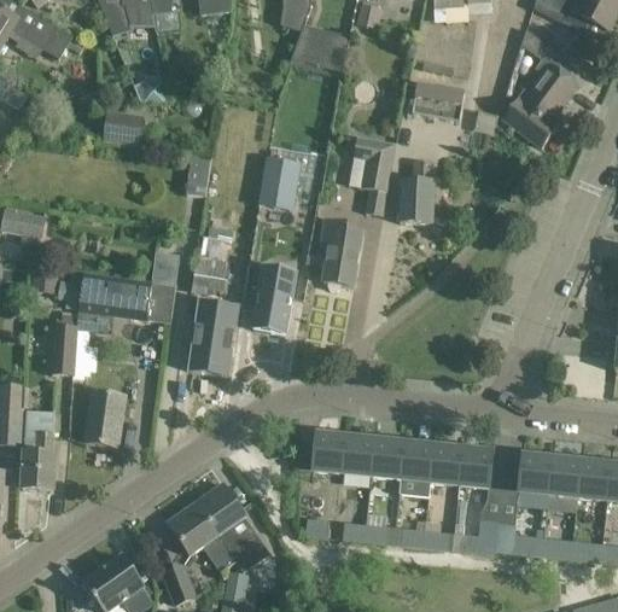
[(121,0),(121,5),(124,5),(129,23),(129,25),(155,25),(152,13),(151,0),(121,0)]
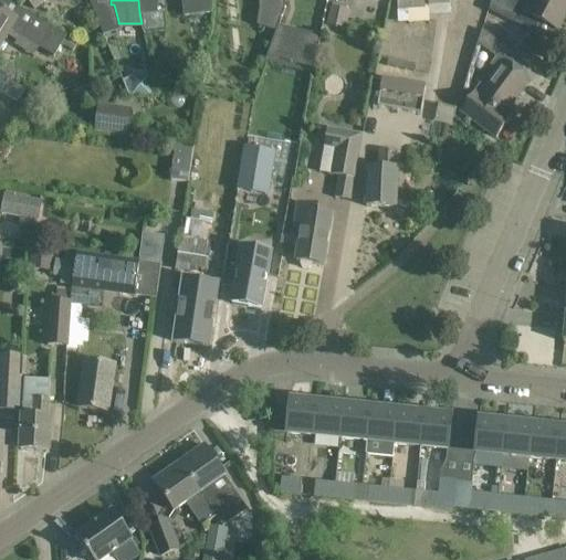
[(138,0),(139,12),(156,10),(156,0),(138,0)]
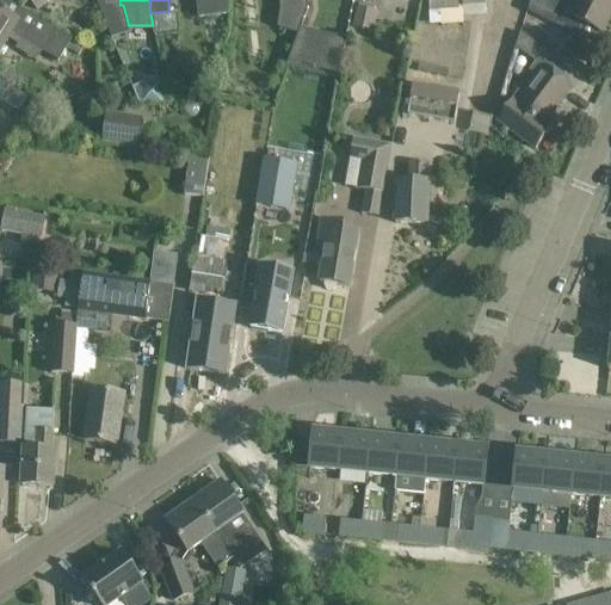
[(197,0),(199,13),(228,10),(228,2),(228,0),(197,0)]
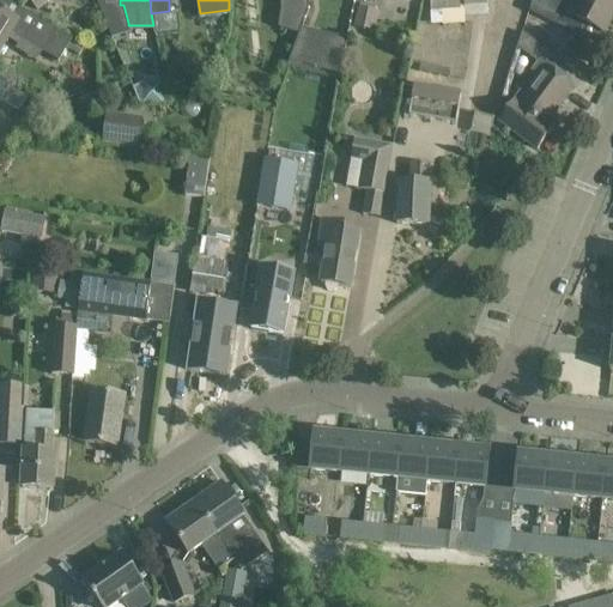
[(280,0),(280,6),(278,24),(295,29),(303,0),(280,0)]
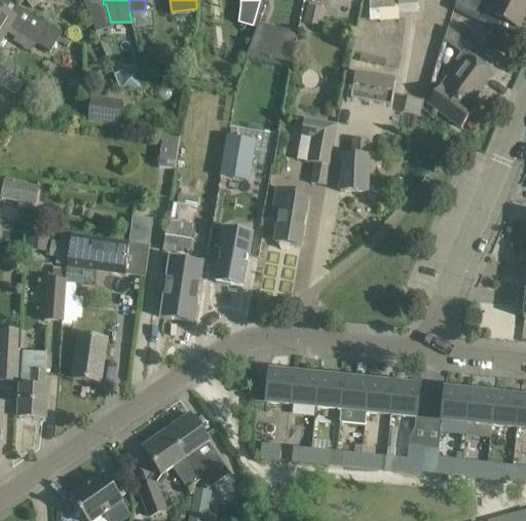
[(455,0),(455,2),(454,7),(477,19),(485,2),(481,0),(455,0)]
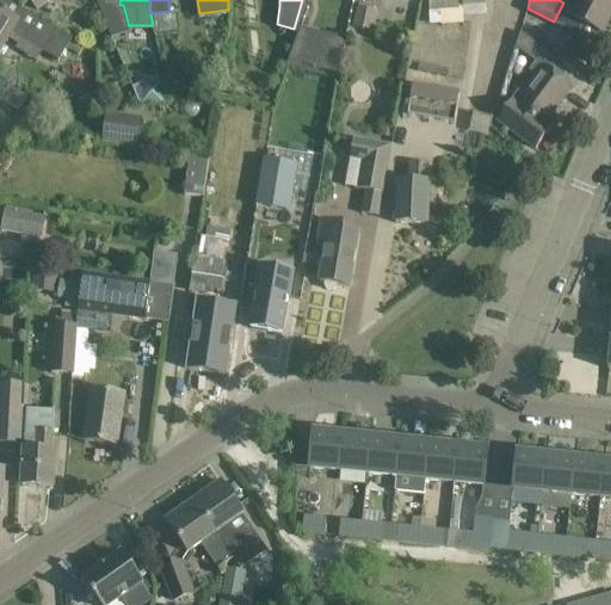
[(573,0),(567,12),(580,18),(602,29),(610,11),(610,0),(573,0)]
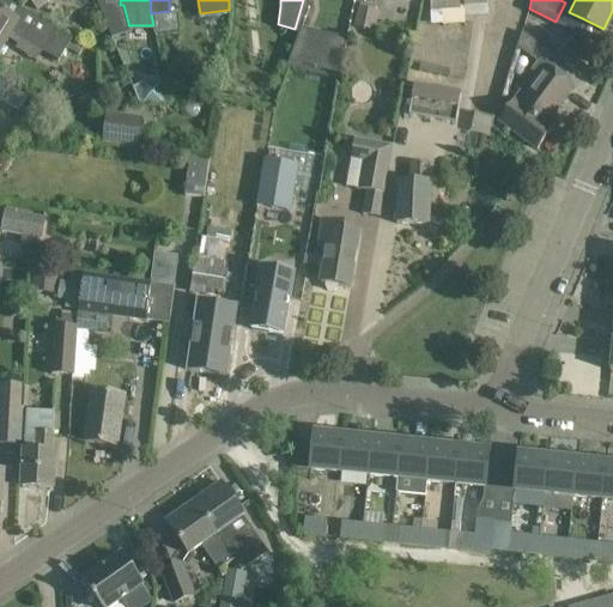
[(0,7),(0,48),(12,29),(59,58),(72,35),(19,2),(11,14),(6,12),(7,10),(1,7),(1,8),(0,7)]
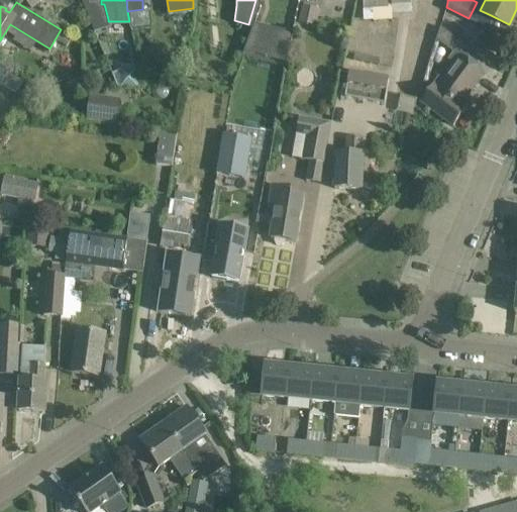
[(142,9),(127,11),(129,21),(130,26),(149,23),(147,9),(142,9)]
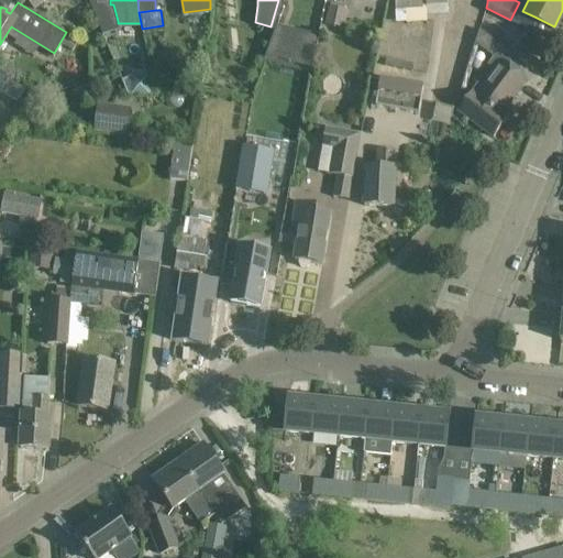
[(277,23),(264,57),(311,68),(318,32),(277,23)]
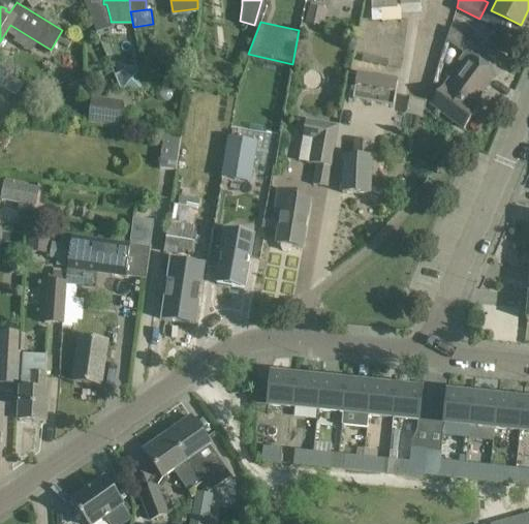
[(483,49),(450,24),(446,37),(464,51),(453,65),(456,67),(431,100),(464,125),(477,108),(470,103),(495,70),(476,57),(483,49)]
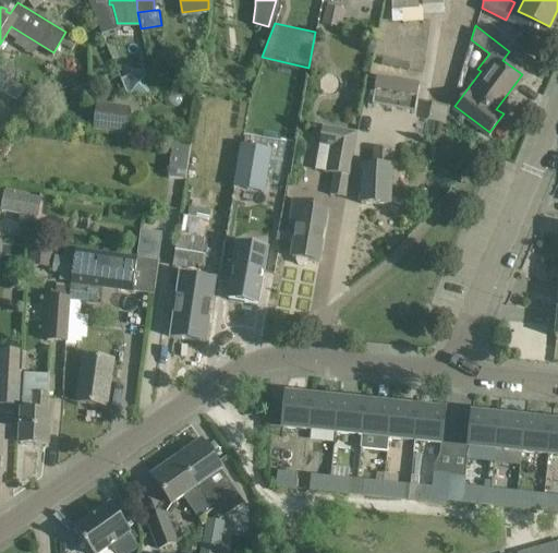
[(149,69),(129,70),(130,88),(150,88),(150,72),(149,69)]
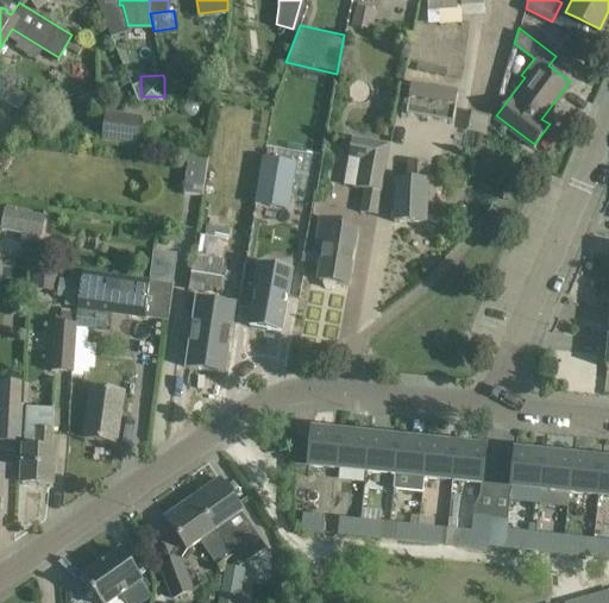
[(0,99),(2,96),(18,106),(26,93),(10,83),(11,82),(0,76),(0,99)]
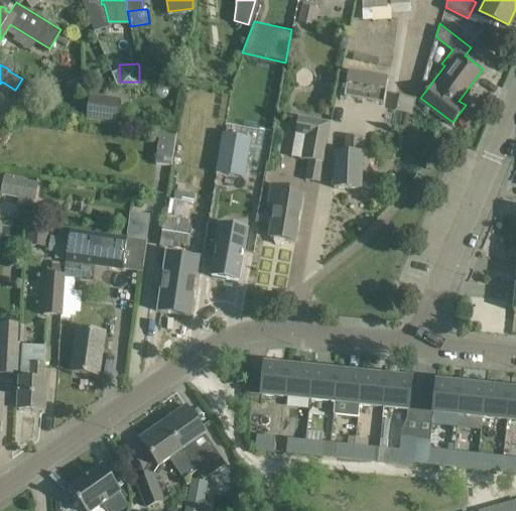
[(387,75),(349,69),(344,94),(383,100),(387,75)]
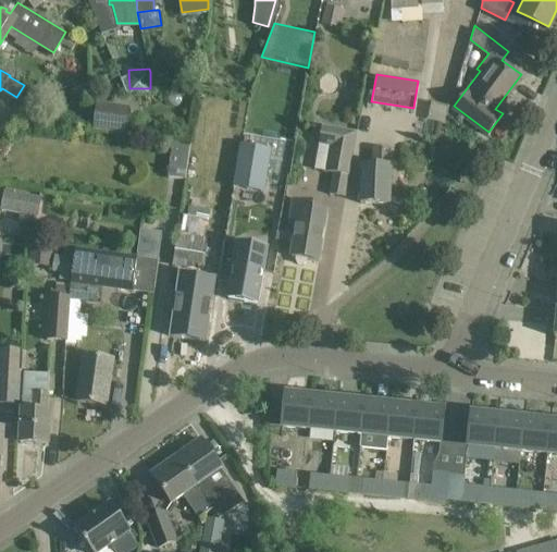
[(130,103),(96,99),(93,126),(125,131),(130,103)]
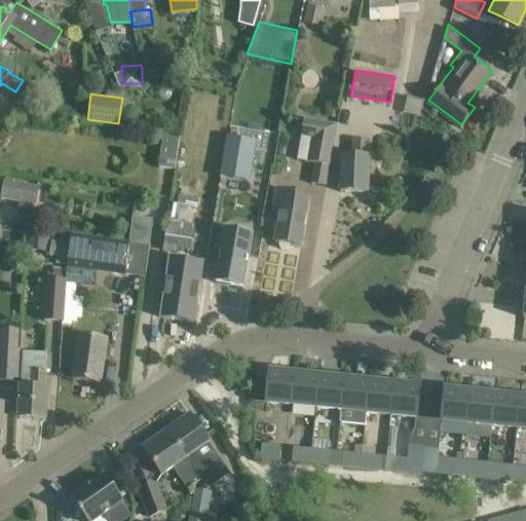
[(304,115),(301,133),(312,135),(308,158),(313,159),(330,162),(337,121),(304,115)]
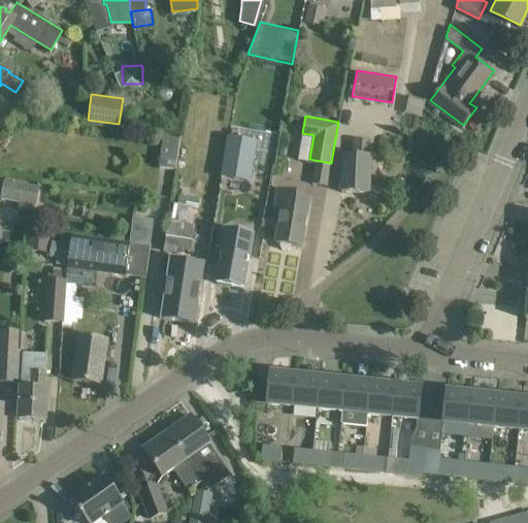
[(179,136),(163,133),(158,164),(175,166),(179,136)]
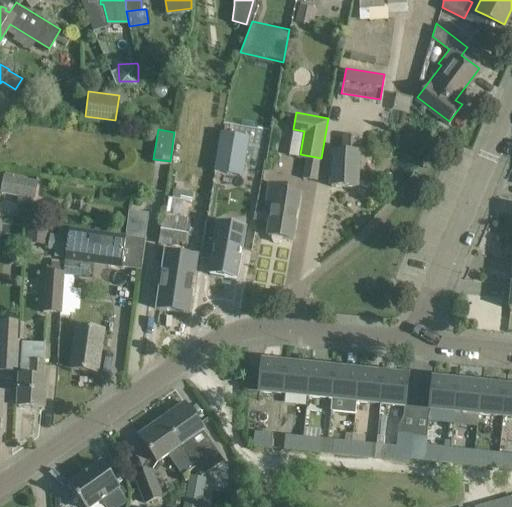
[(221,129),(214,169),(243,173),(249,134),(221,129)]
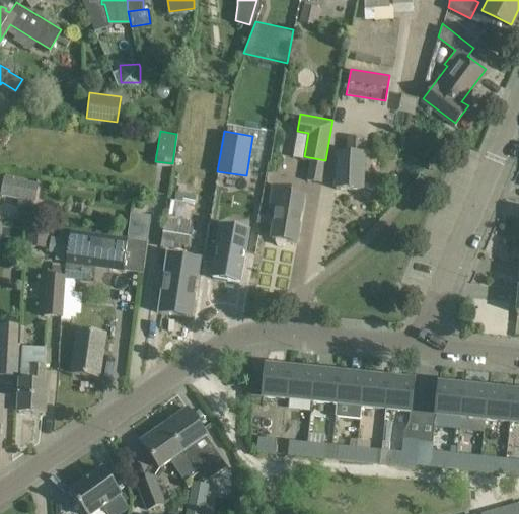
[(363,135),(349,134),(348,150),(338,149),(336,186),(362,188),(363,151),(362,151),(363,135)]
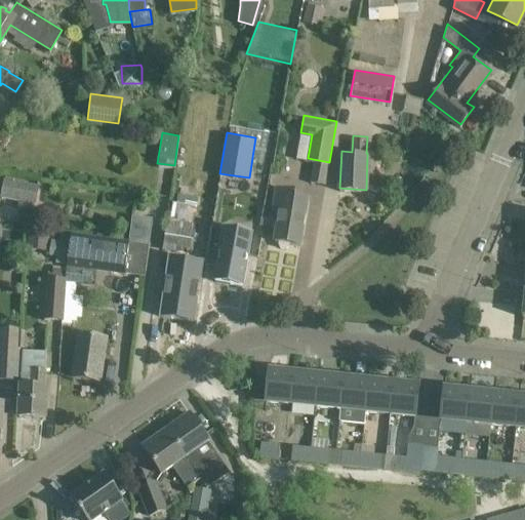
[(37,183),(5,176),(2,193),(27,197),(26,203),(31,204),(32,199),(34,199),(37,183)]
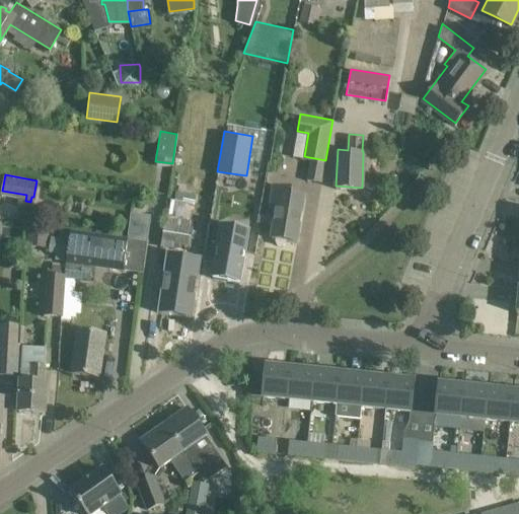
[(292,188),(273,185),(270,206),(276,207),(271,235),(297,240),(304,195),(291,193),(292,188)]
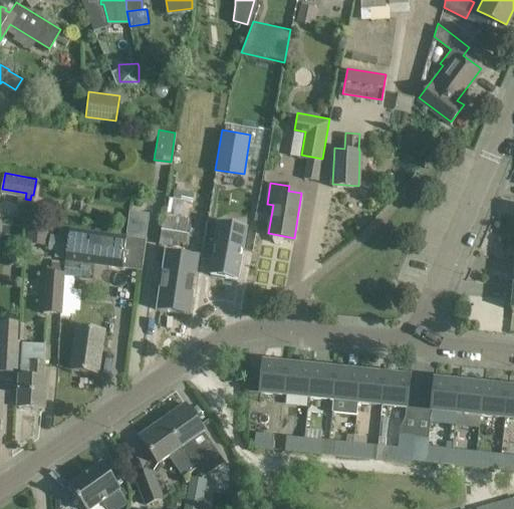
[(191,200),(169,195),(166,212),(165,212),(159,241),(172,244),(173,239),(187,242),(191,223),(189,222),(190,217),(187,216),(191,200)]
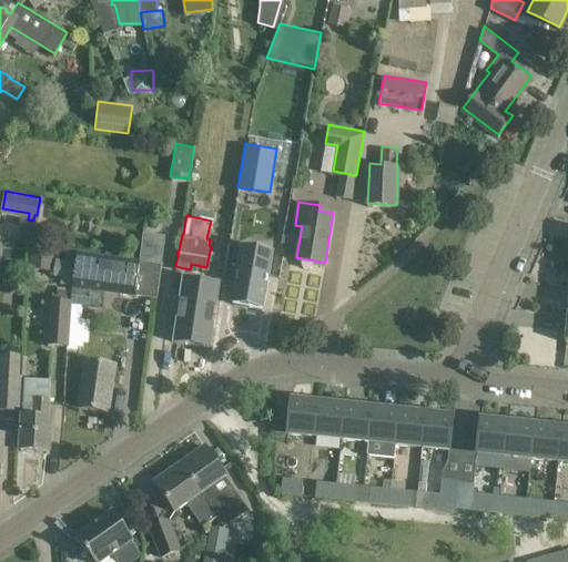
[(139,230),(137,258),(159,261),(162,232),(139,230)]
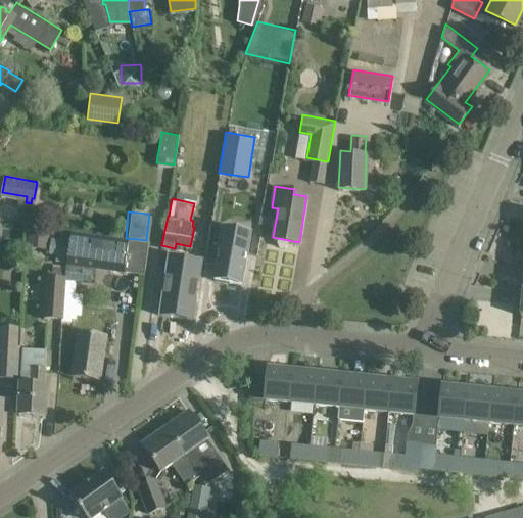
[(272,217),(262,214),(259,222),(271,224),(272,217)]
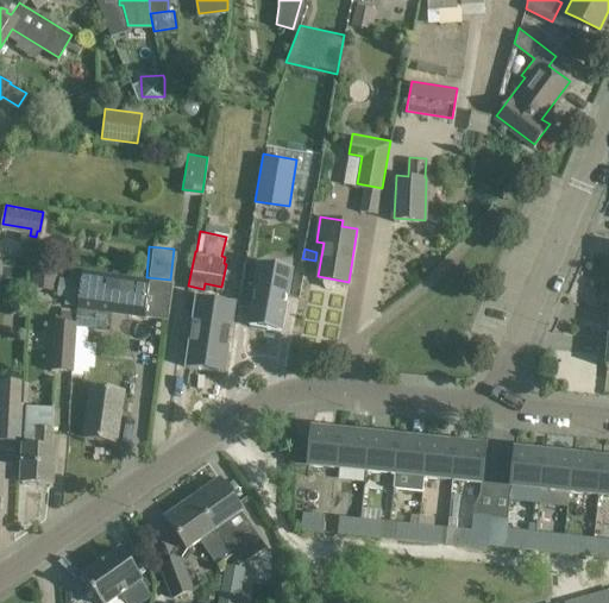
[(245,261),(238,303),(252,307),(249,322),(280,328),(290,268),(261,262),(259,263),(245,261)]
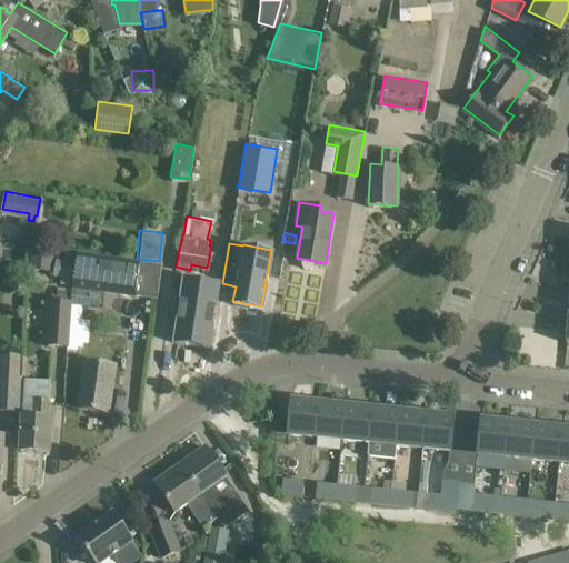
[(30,250),(29,260),(52,262),(53,251),(30,250)]
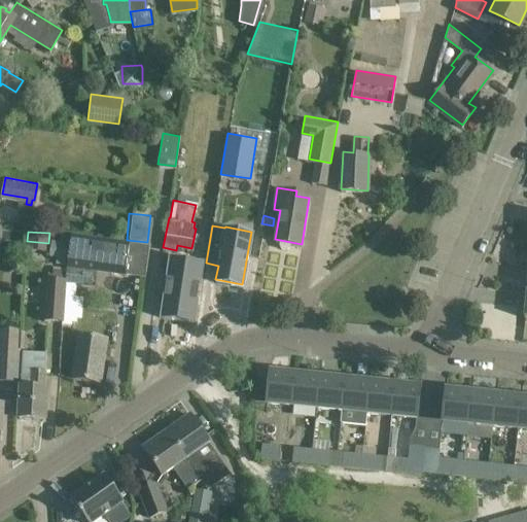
[(55,239),(53,254),(57,254),(56,261),(65,262),(66,255),(68,240),(69,234),(60,233),(59,239),(55,239)]
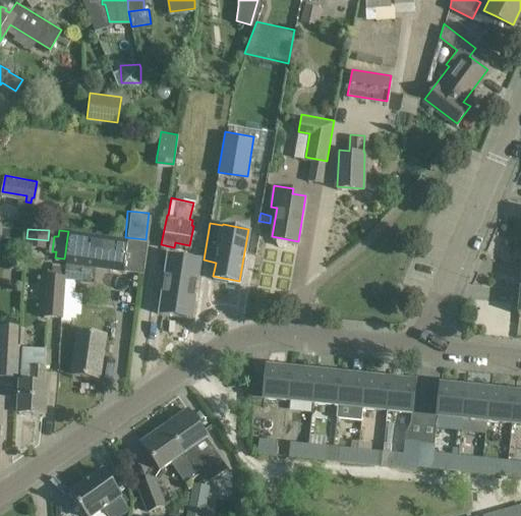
[(71,230),(68,262),(143,272),(148,241),(71,230)]
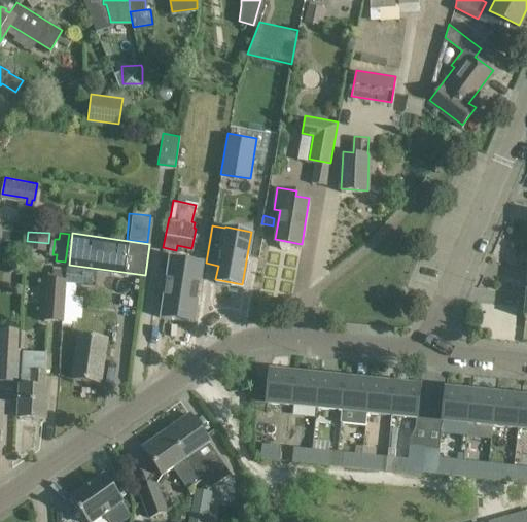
[(168,274),(163,315),(192,319),(202,263),(171,257),(168,274)]
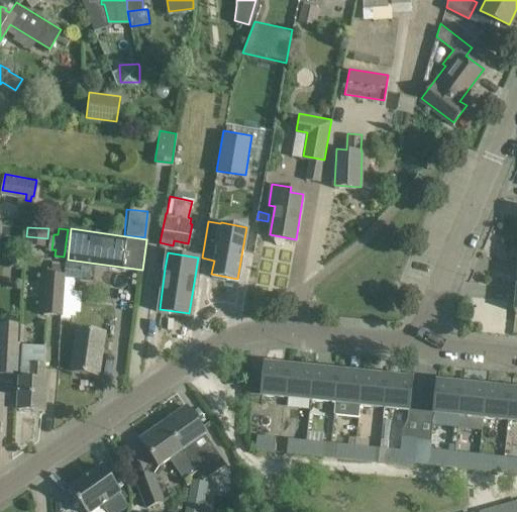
[(52,262),(52,271),(64,272),(65,263),(52,262)]
